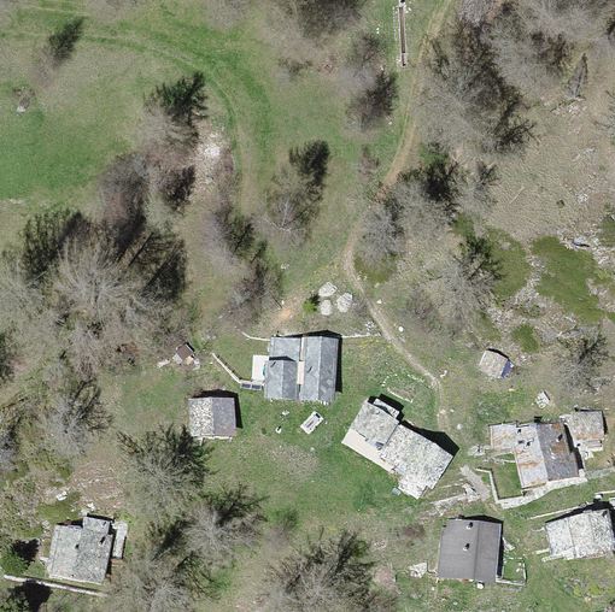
[(300,336),(274,334),(270,390),(298,392),(300,336)]
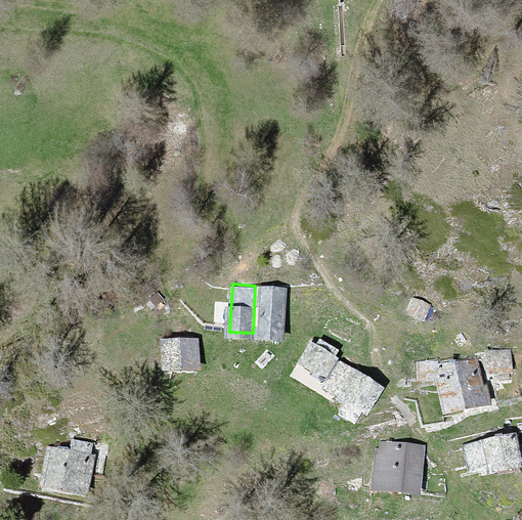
[(287,287),(260,286),(258,334),(285,335),(287,287)]
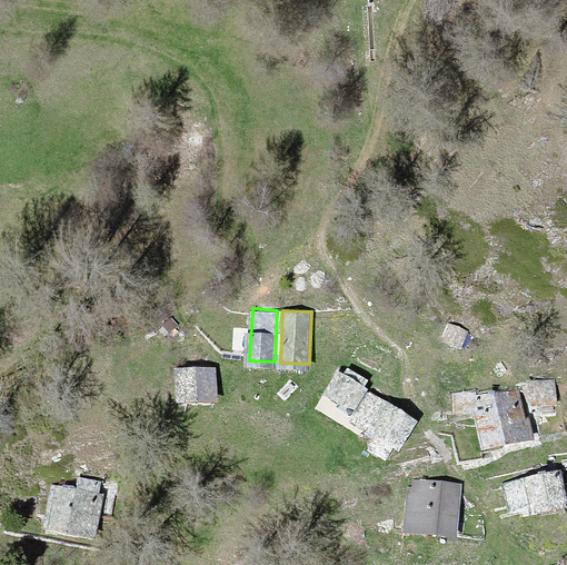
[(467,328),(451,321),(446,334),(461,340),(467,328)]
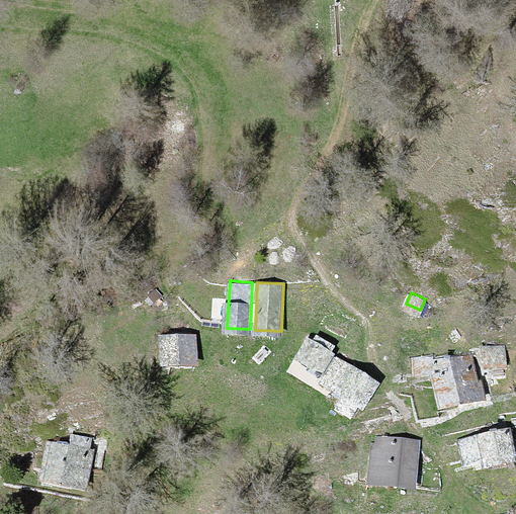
[(195,332),(163,333),(164,360),(196,359),(195,332)]
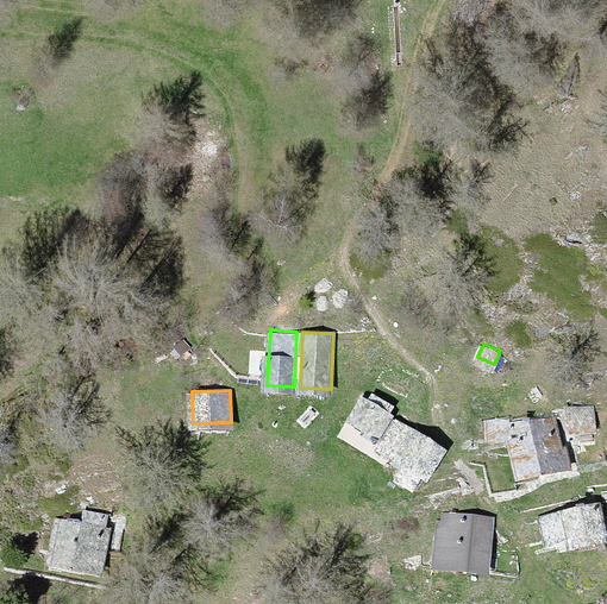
[(390,414),(364,398),(352,419),(379,434),(390,414)]
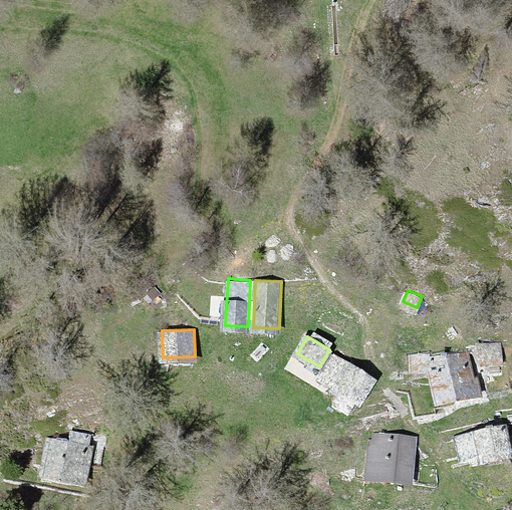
[(502,360),(501,340),(481,341),(482,360),(502,360)]
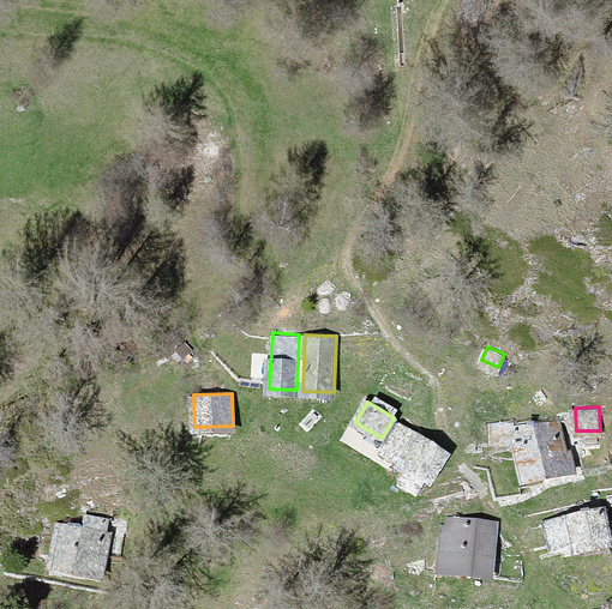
[(519,423),(495,422),(493,439),(516,439),(525,476),(575,468),(571,447),(565,448),(559,418),(519,423)]
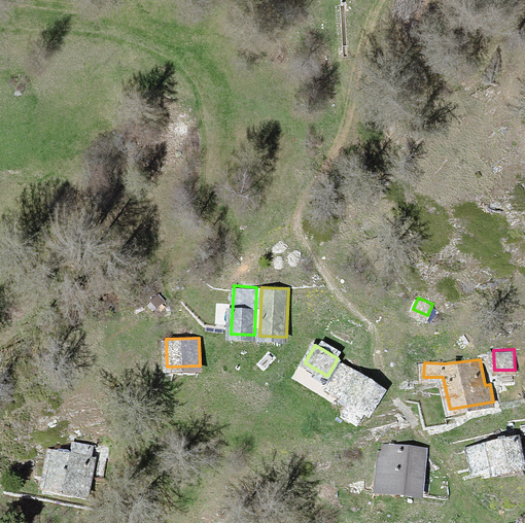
[(384,386),(344,362),(331,384),(353,397),(345,412),(357,419),(365,406),(371,409),(384,386)]
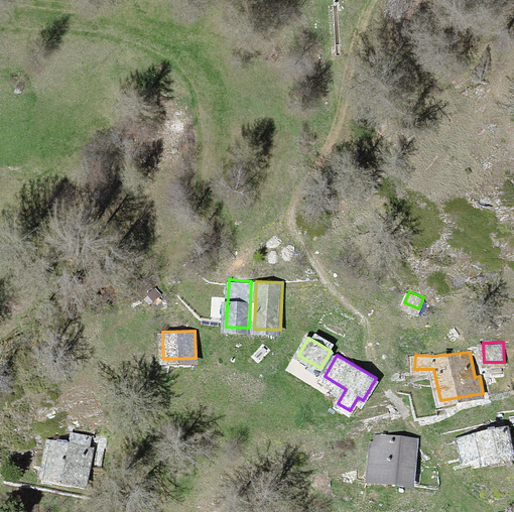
[(507,425),(461,435),(467,463),(512,453),(507,425)]
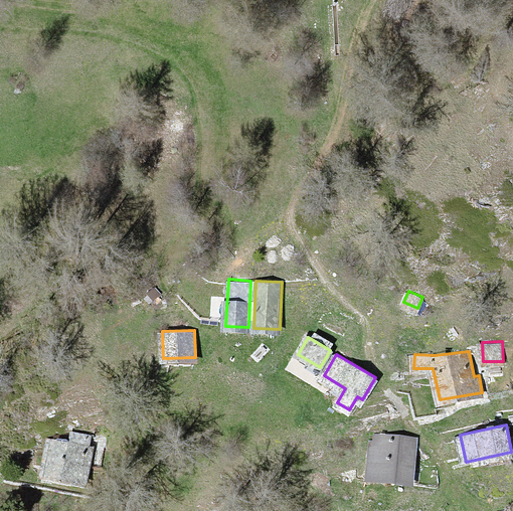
[(416,437),(376,433),(372,474),(411,478),(416,437)]
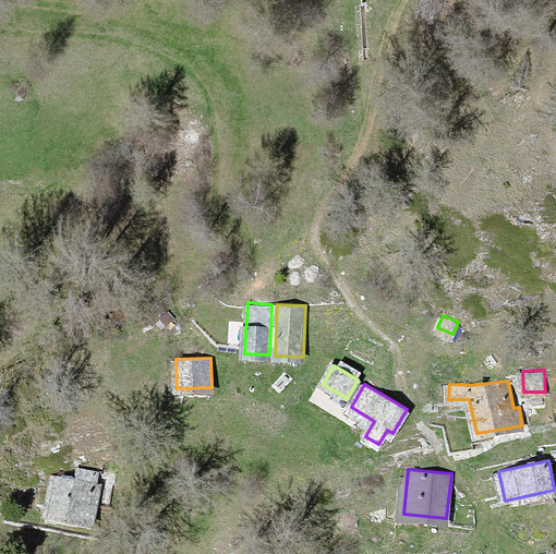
[(100,483),(57,476),(50,513),(94,520),(100,483)]
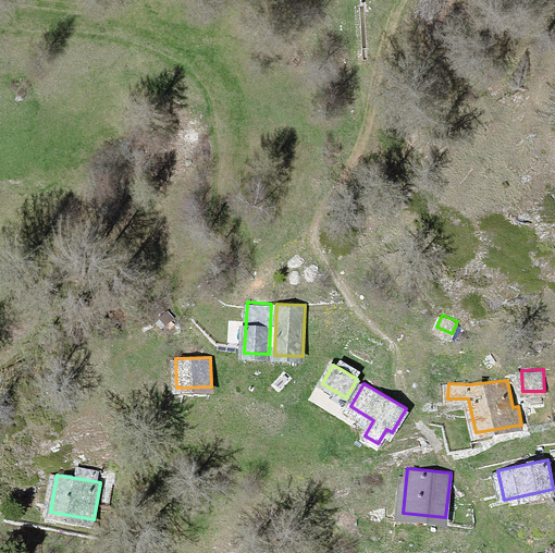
All buildings are outlined.
